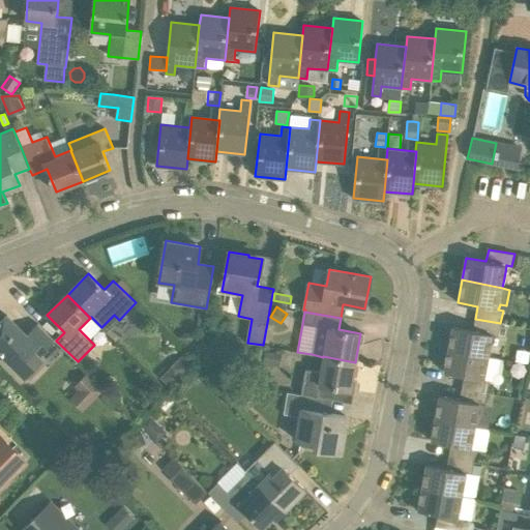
[(55,341),(53,339),(38,324),(27,335),(6,315),(0,321),(0,352),(27,379),(46,359),(40,355),(55,341)]
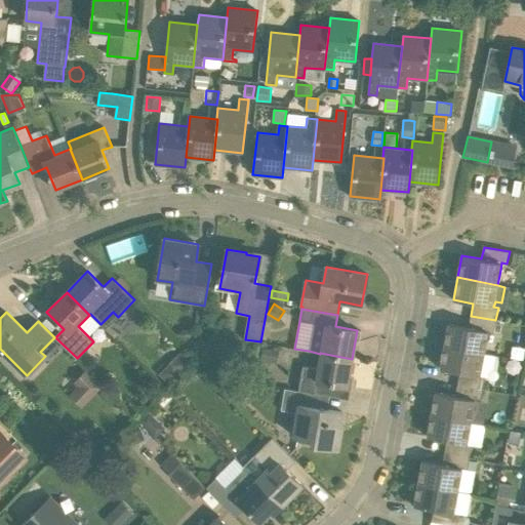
[(493,332),(495,320),(471,316),(469,327),(449,323),(444,346),(484,354),(489,331),(493,332)]
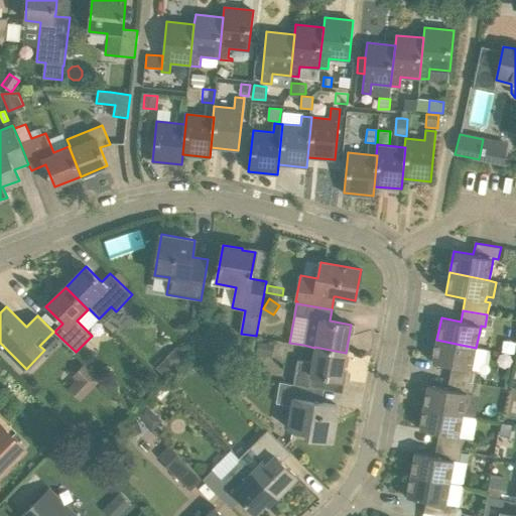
[(179,324),(174,329),(182,336),(190,329),(185,324),(179,324)]
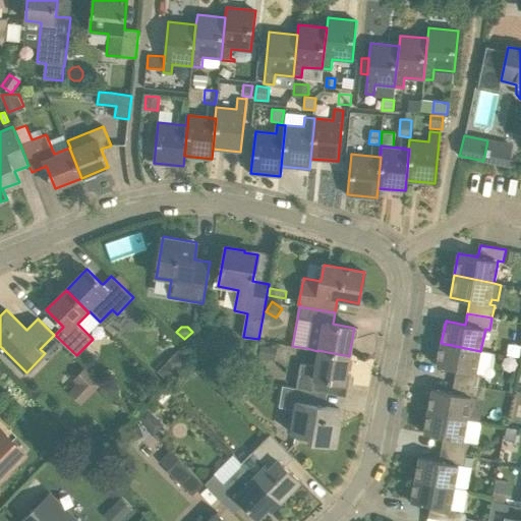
[(196,355),(205,347),(195,338),(187,346),(196,355)]
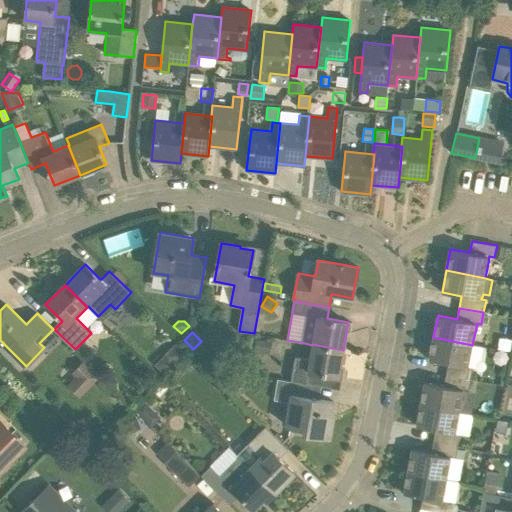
[(468,366),(472,345),(433,337),(429,359),(448,363),(446,374),(471,379),(473,367),(468,366)]
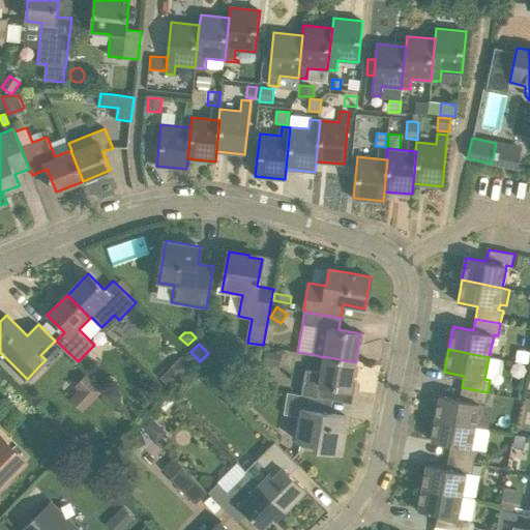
[(264,363),(280,366),(282,354),(266,351),(264,363)]
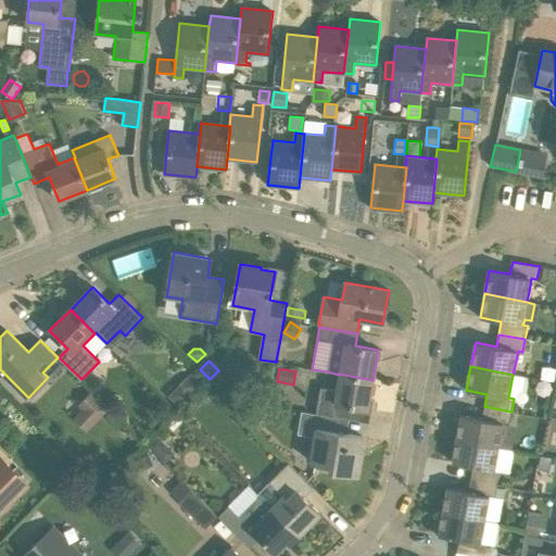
[(192,371),(180,383),(190,393),(202,381),(192,371)]
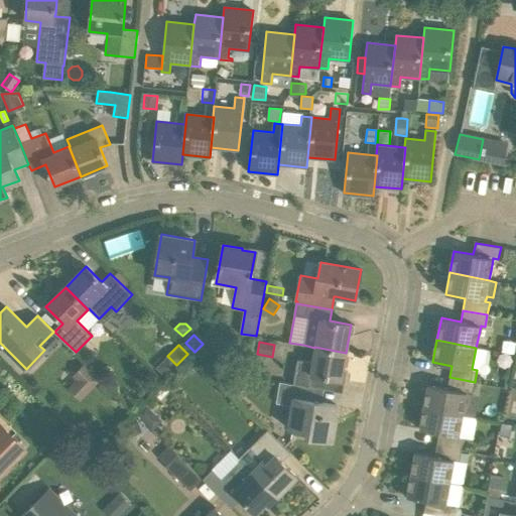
[(341,380),(346,353),(314,347),(314,348),(311,362),(298,360),(294,384),(317,388),(319,376),(341,380)]
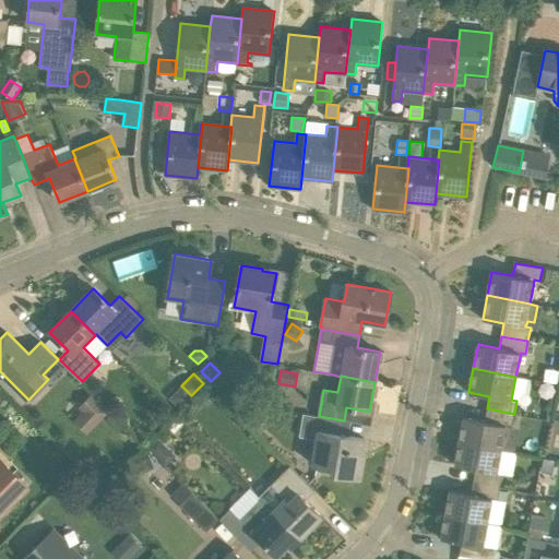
[(216,399),(206,387),(198,392),(207,405),(216,399)]
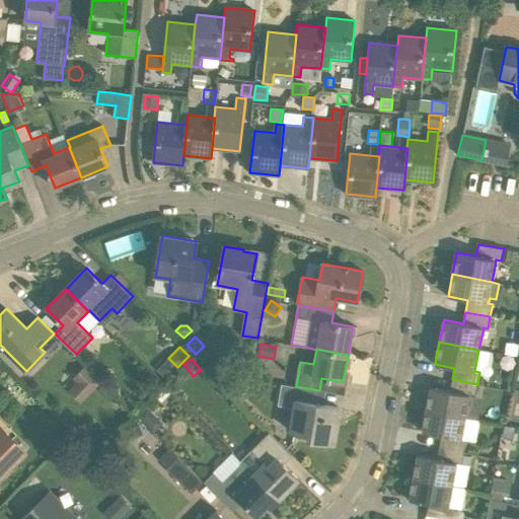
[(81,402),(101,381),(85,366),(73,378),(77,382),(69,390),(81,402)]
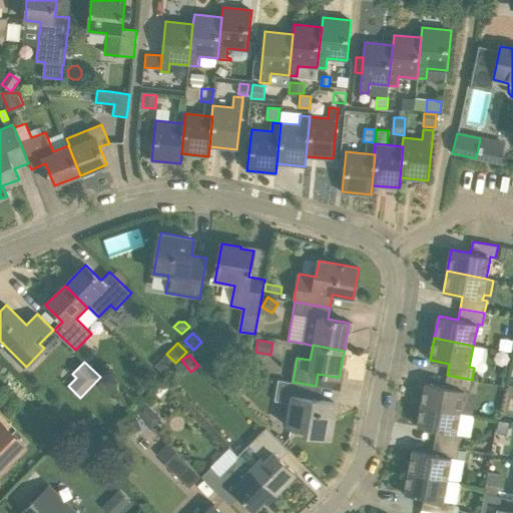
[(152,375),(151,375),(150,375),(149,375),(148,375),(148,376),(147,376),(147,377),(146,377),(146,378),(146,379),(146,380),(146,381),(146,382),(147,382),(147,383),(148,383),(148,384),(149,384),(150,384),(151,384),(152,384),(153,384),(154,384),(154,383),(155,383),(155,382),(155,381),(156,381),(156,380),(156,379),(156,378),(155,378),(155,377),(155,376),(154,376),(153,375),(152,375)]
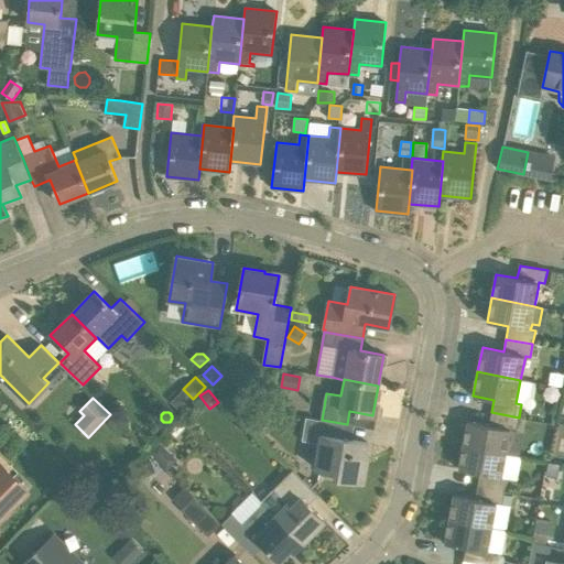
[(516,430),(519,418),(491,412),(489,425),(468,421),(464,445),(507,454),(511,430),(516,430)]
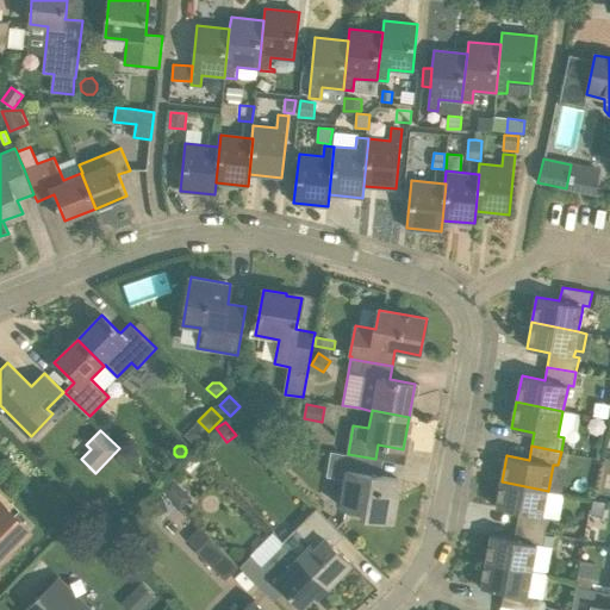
[(375,459),(348,454),(331,450),(327,477),(344,479),(338,509),(360,512),(359,516),(391,521),(398,479),(368,473),(371,459),(374,459),(375,459)]
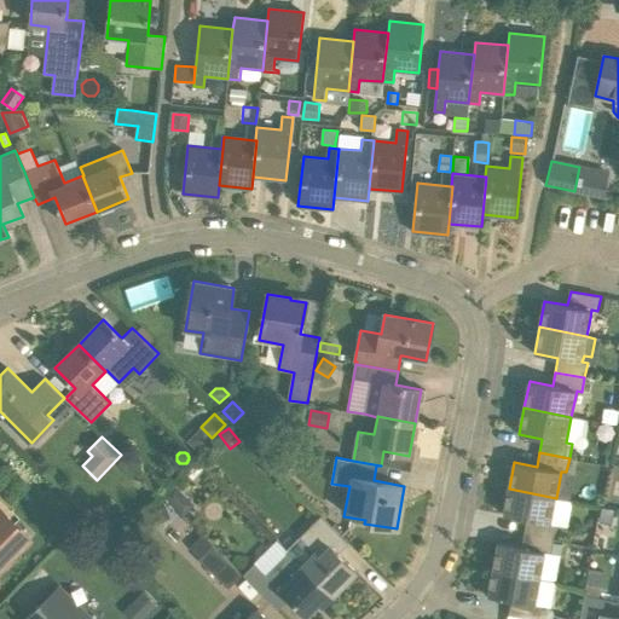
[(194,479),(203,469),(196,461),(186,470),(194,479)]
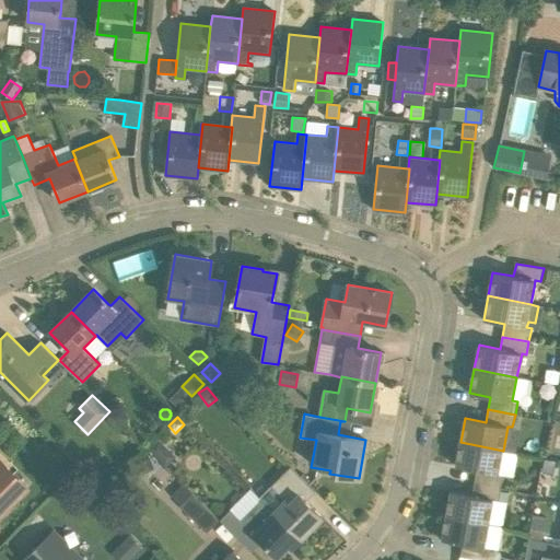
[(499,474),(503,451),(461,442),(456,466),(477,470),(474,482),(501,488),(503,475),(499,474)]
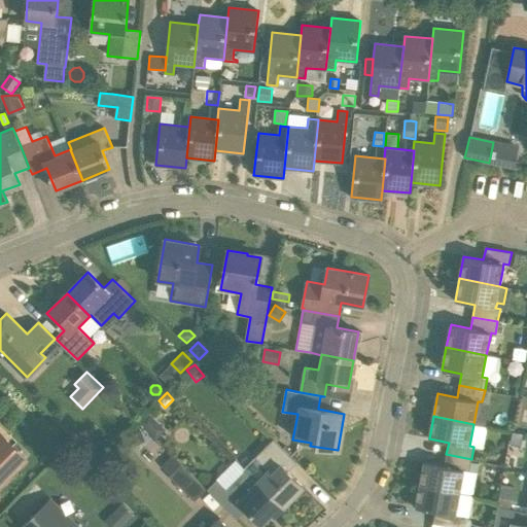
[(0,484),(26,458),(0,431),(0,484)]
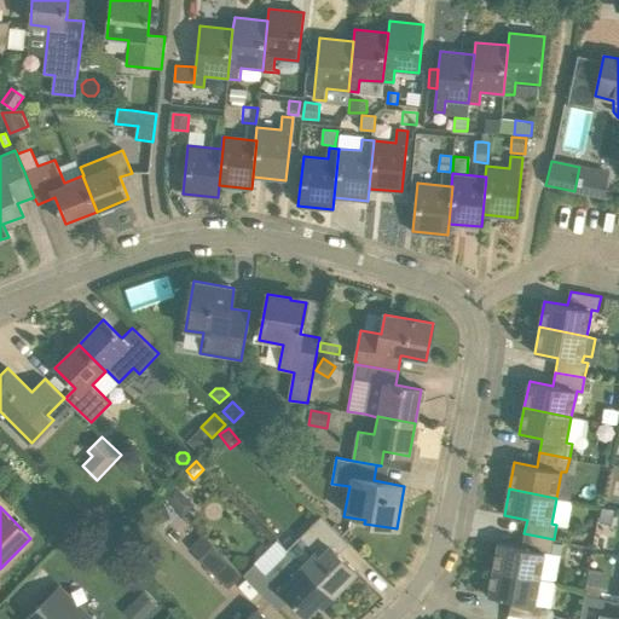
[(615,509),(602,507),(599,520),(613,524),(615,509)]
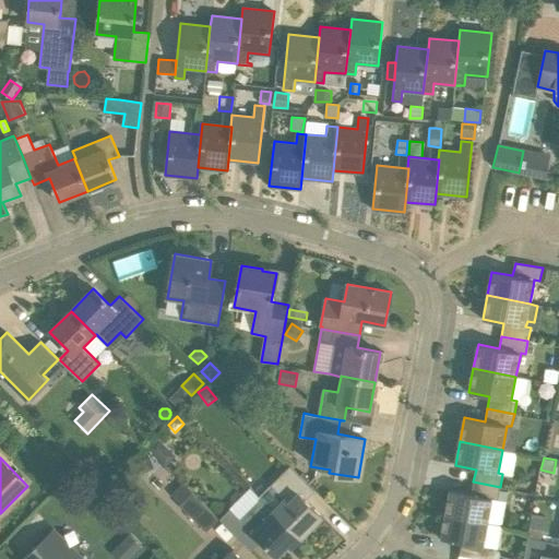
[(323,516),(305,499),(313,489),(289,466),(271,485),(284,498),(273,509),(272,509),(301,538),(323,516)]
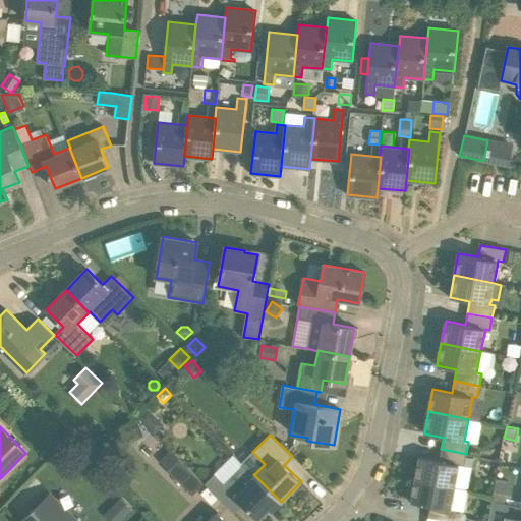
[(465,457),(466,454),(441,449),(439,461),(419,457),(415,479),(455,487),(459,465),(464,466),(465,457)]
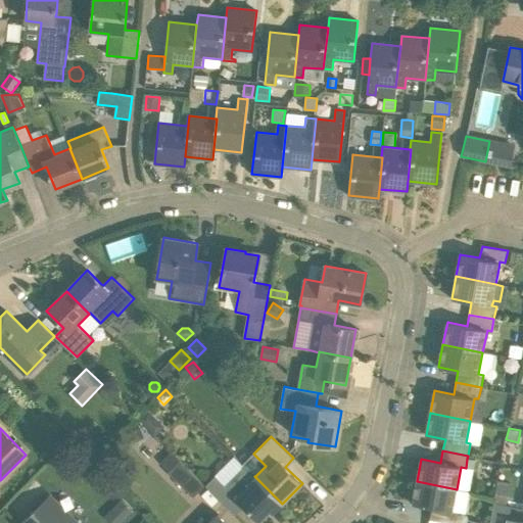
[(505,450),(502,465),(513,467),(515,453),(505,450)]
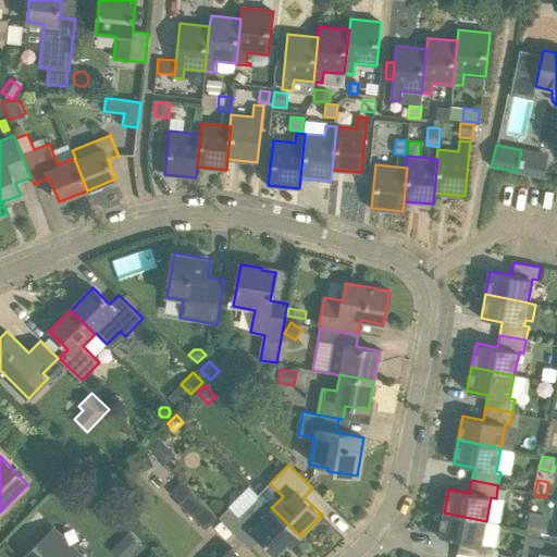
[(180,503),(206,529),(219,517),(192,491),(189,493),(180,483),(171,492),(182,502),(180,503)]
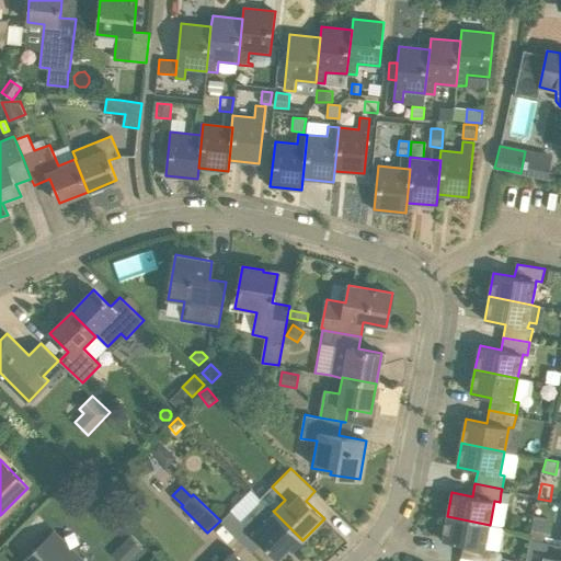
[(501,492),(500,502),(507,503),(508,503),(510,494),(501,492)]
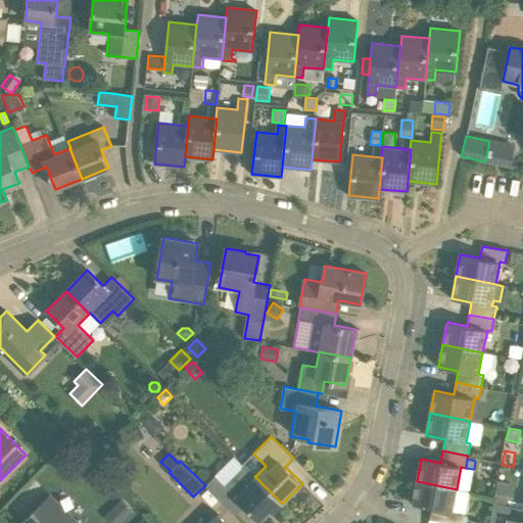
[(254,476),(255,476),(244,466),(225,485),(216,476),(206,485),(235,514),(243,506),(255,518),(267,507),(273,513),(282,504),(254,476)]
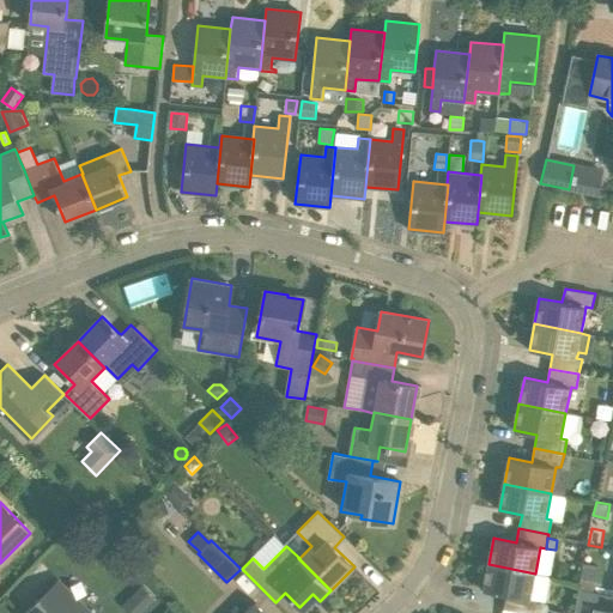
[(530,599),(535,574),(489,564),(484,590),(507,594),(503,610),(525,612),(533,612),(536,600),(530,599)]
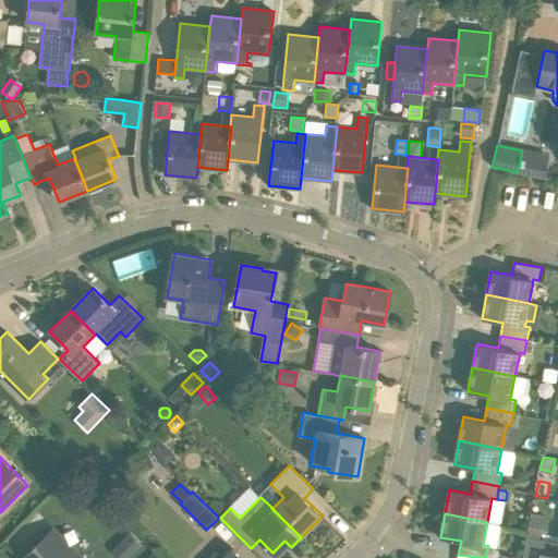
[(86,557),(56,526),(23,557),(86,557)]
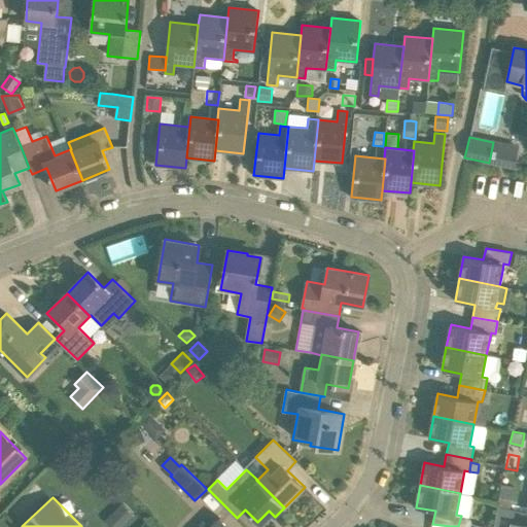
[(111,526),(123,526),(135,516),(121,503),(105,521),(111,526)]
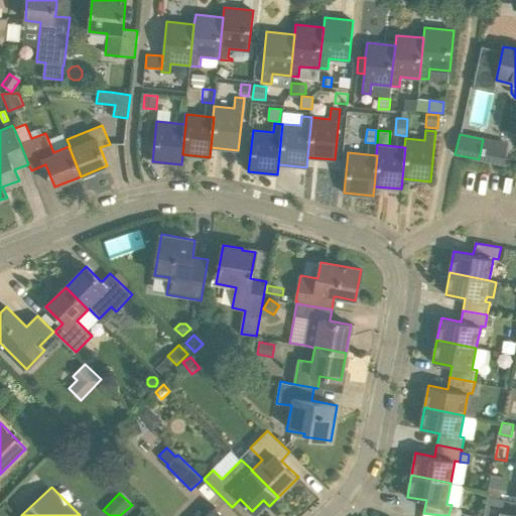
[(515,515),(515,501),(515,502),(503,500),(499,515),(515,515)]
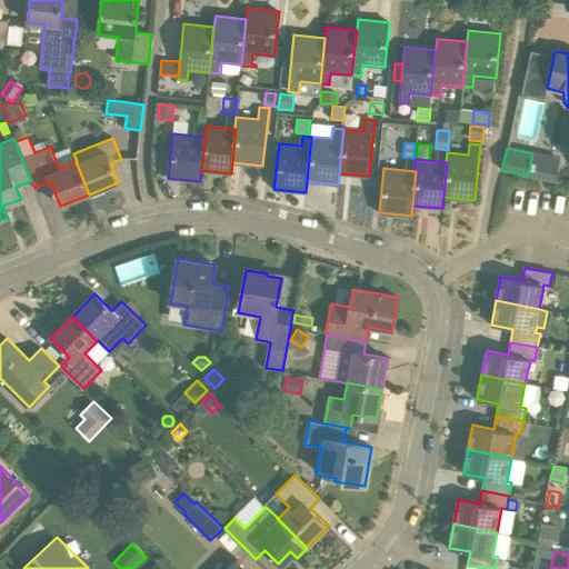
[(248,568),(246,566),(238,558),(227,568),(248,568)]
